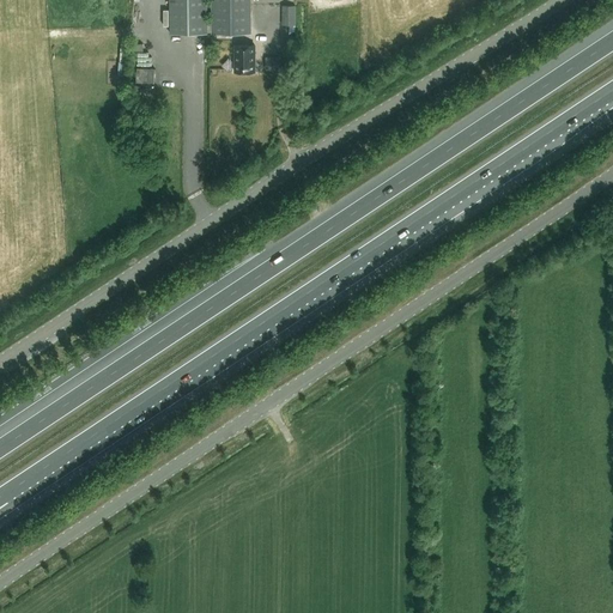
[(208,34),(207,0),(169,0),(170,34),(208,34)]
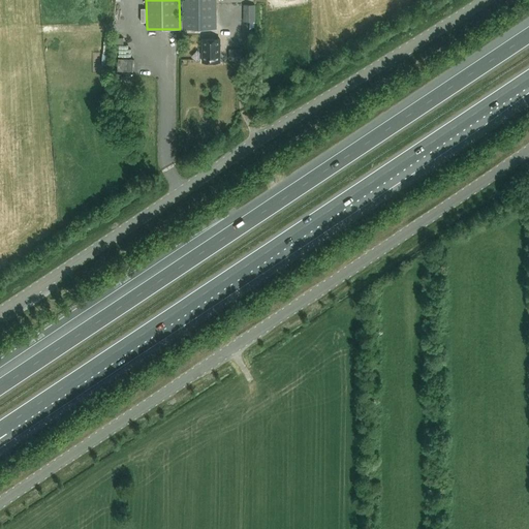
[(216,0),(182,0),(183,29),(217,29),(216,0)]
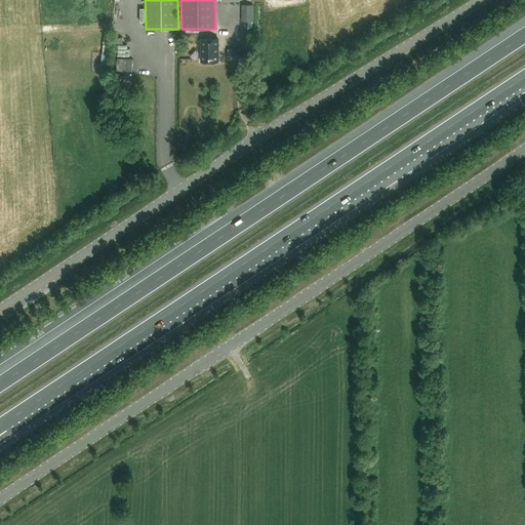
[(253,5),(241,5),(241,22),(252,22),(253,5)]
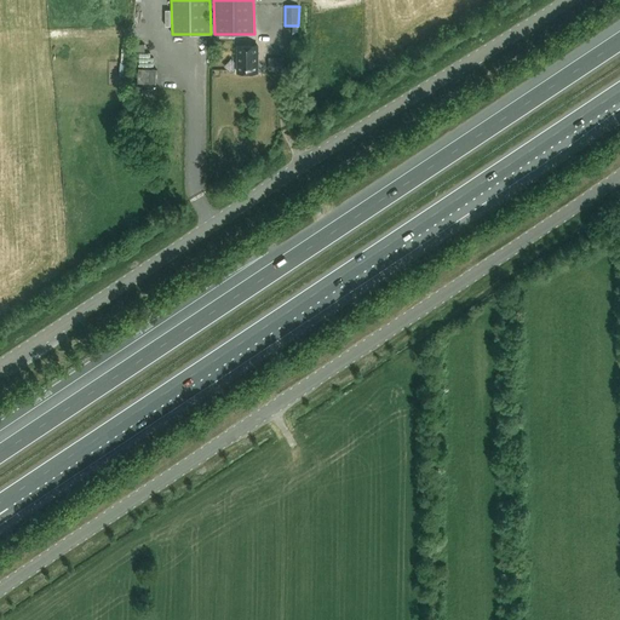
[(237,73),(258,73),(258,45),(237,45),(237,73)]
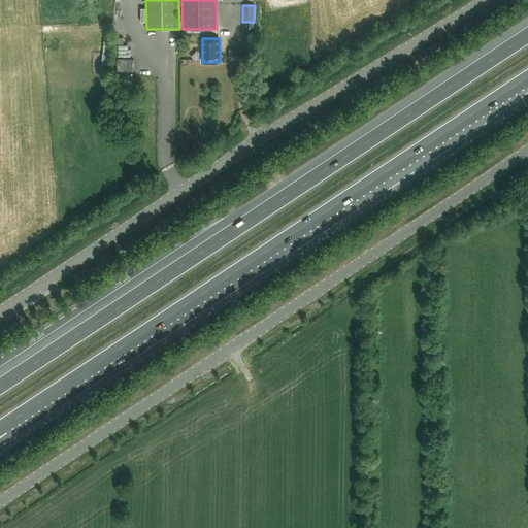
[(232,48),(232,59),(245,59),(245,47),(232,48)]
